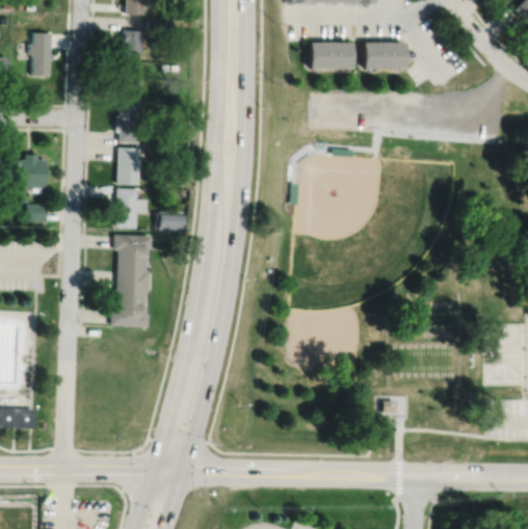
[(126,0),(126,16),(146,17),(146,0),(126,0)]
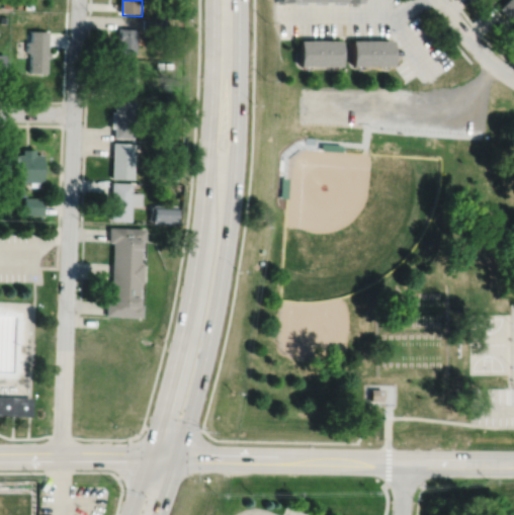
[(281,0),(281,6),(298,5),(298,7),(308,7),(308,5),(319,5),(319,7),(327,7),(327,5),(336,5),(336,7),(345,7),(345,6),(353,6),(354,8),(360,8),(360,7),(364,7),(364,0),(281,0)]
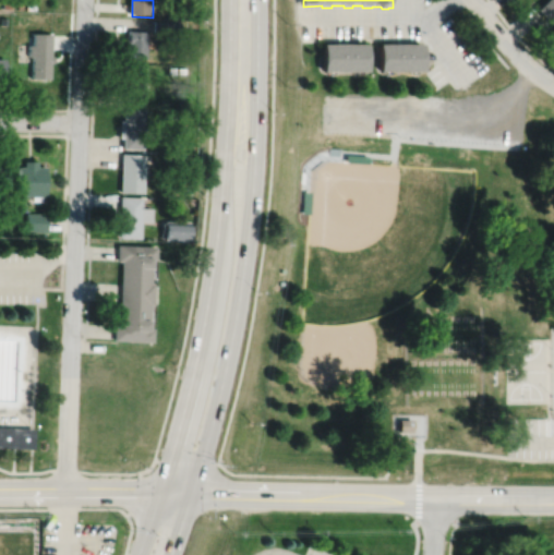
[(553,0),(541,12),(553,25),(553,0)]
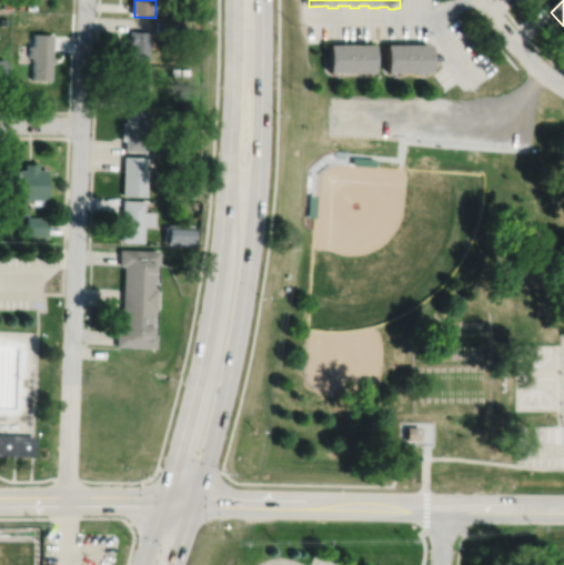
[(160,23),(160,34),(178,36),(178,24),(160,23)]
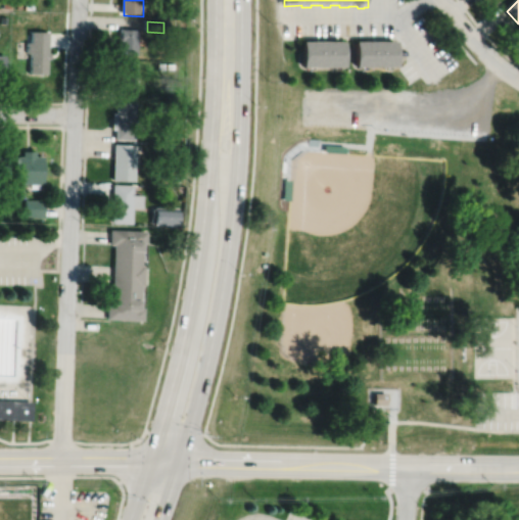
[(124,31),(124,40),(123,40),(122,56),(140,57),(141,31),(124,31)]
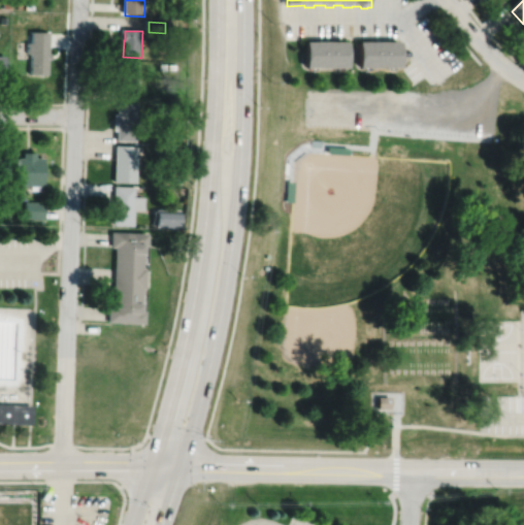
[(34,33),(34,44),(30,44),(30,56),(33,56),(33,76),(52,77),(52,62),(55,62),(55,56),(53,56),(53,34),(34,33)]
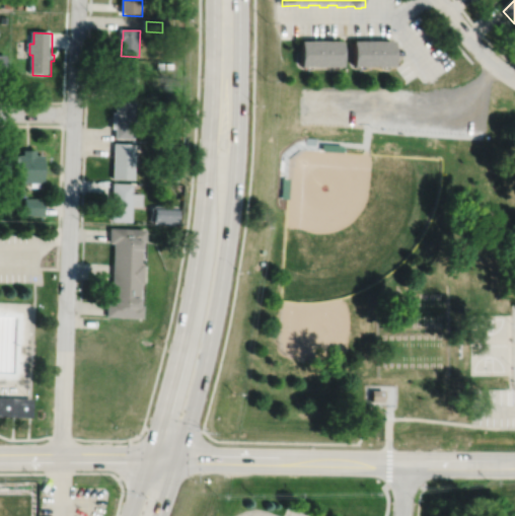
[(304,44),(303,69),(308,69),(308,71),(313,71),(313,69),(334,69),(334,72),(340,72),(340,69),(345,69),(345,44),(304,44)]
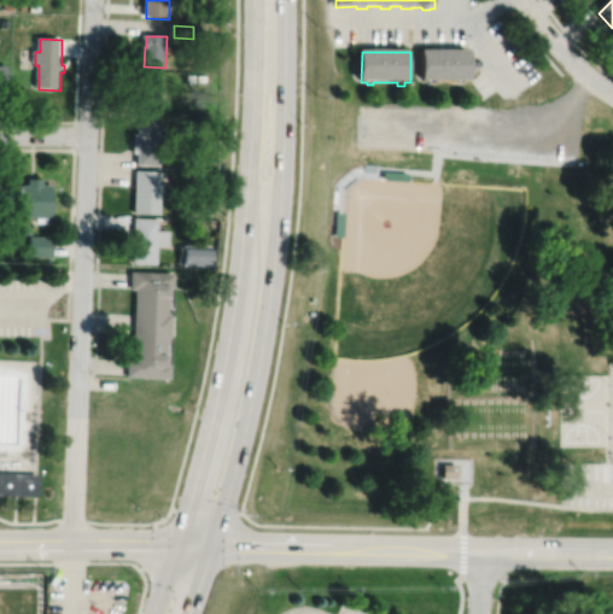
[(424,52),(424,82),(430,82),(430,86),(436,85),(436,82),(459,82),(459,86),(465,86),(465,82),(473,82),(473,52),(424,52)]
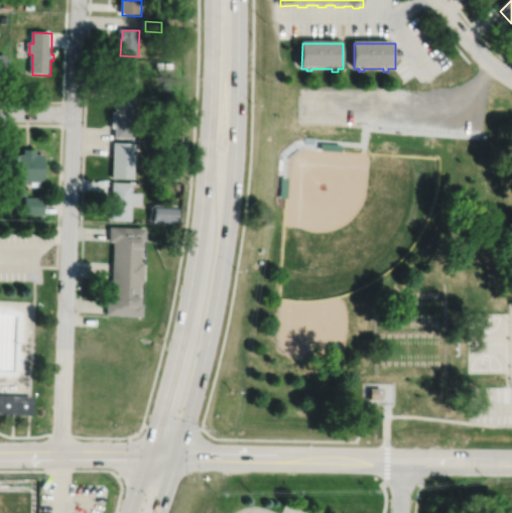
[(0,56),(0,77),(9,77),(9,56),(0,56)]
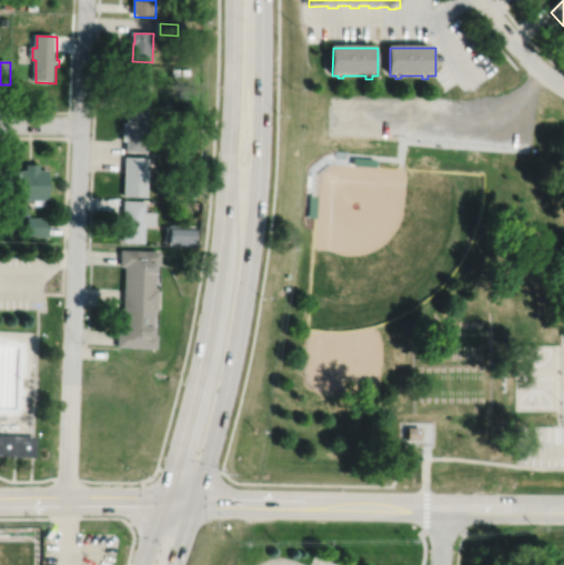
[(132,69),(131,109),(151,109),(152,69),(132,69)]
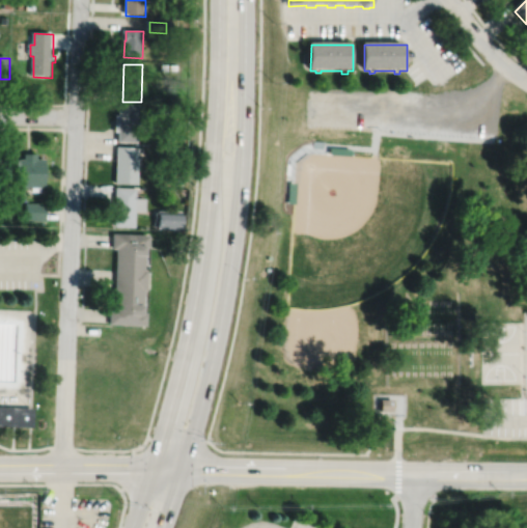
[(121,106),(121,117),(118,117),(117,134),(121,134),(120,144),(140,144),(141,107),(121,106)]
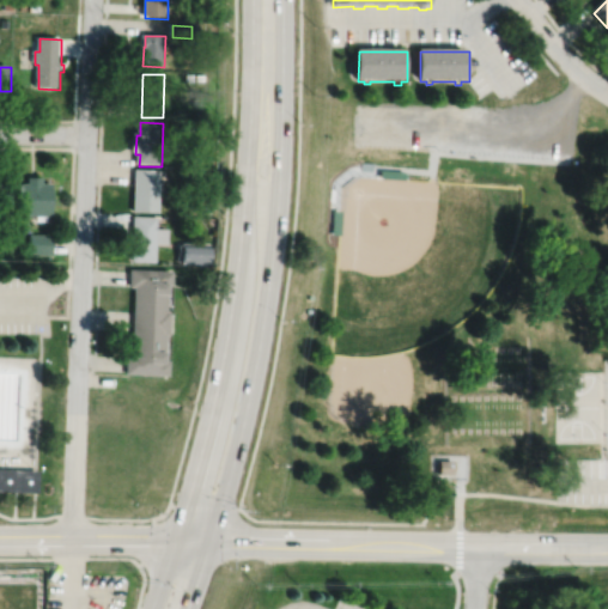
[(188,125),(187,133),(196,134),(196,125),(188,125)]
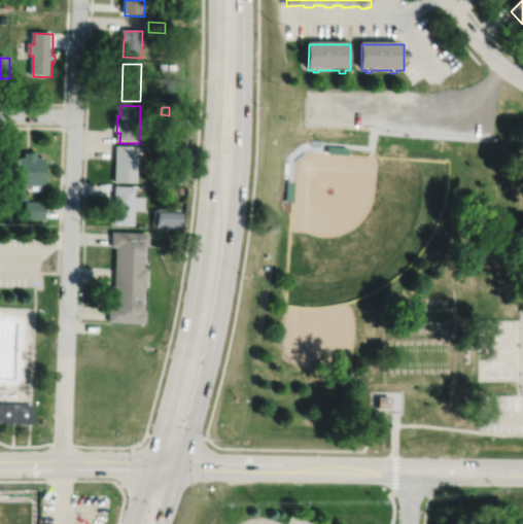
[(118,145),(117,182),(138,182),(140,146),(118,145)]
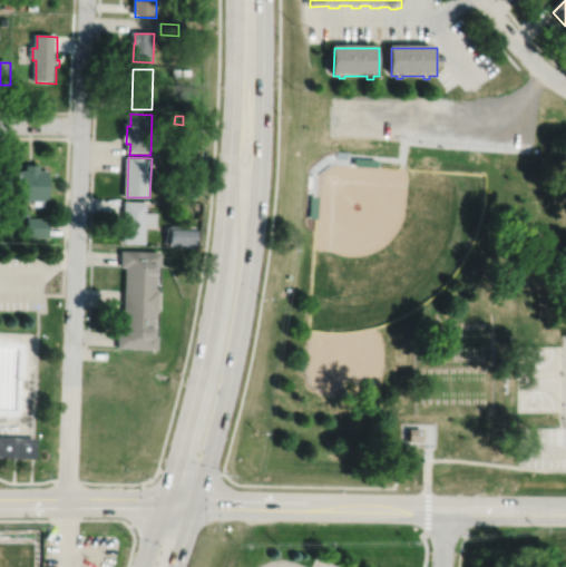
[(23,173),(22,202),(51,203),(51,173),(42,173),(42,167),(29,167),(29,173),(23,173)]
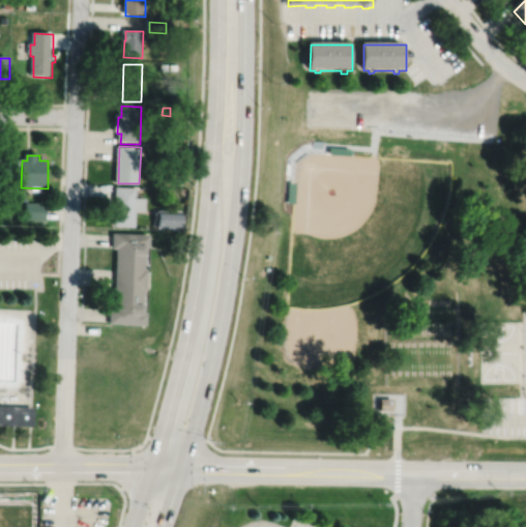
[(0,179),(10,179),(11,162),(0,162),(0,179)]
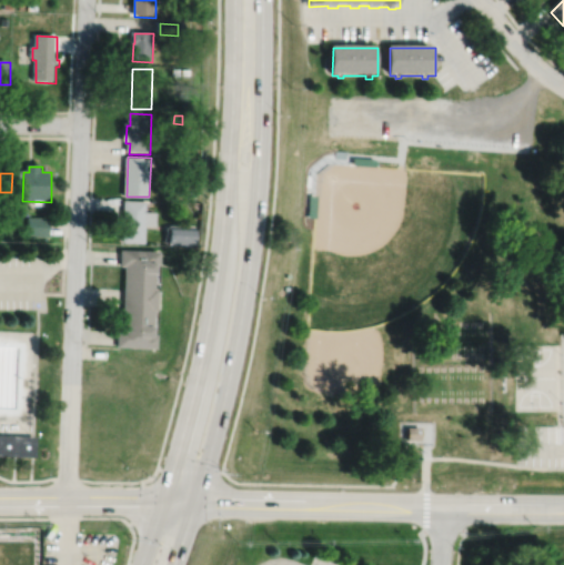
[(126,201),(126,212),(120,211),(120,224),(124,224),(124,242),(145,243),(147,225),(158,225),(159,212),(147,212),(148,201),(126,201)]
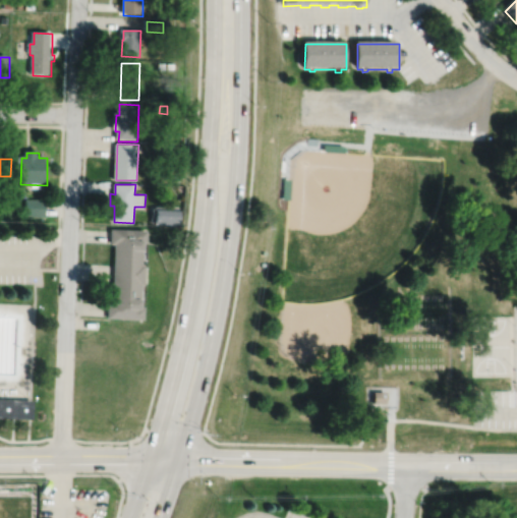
[(29,202),(27,219),(47,220),(48,203),(29,202)]
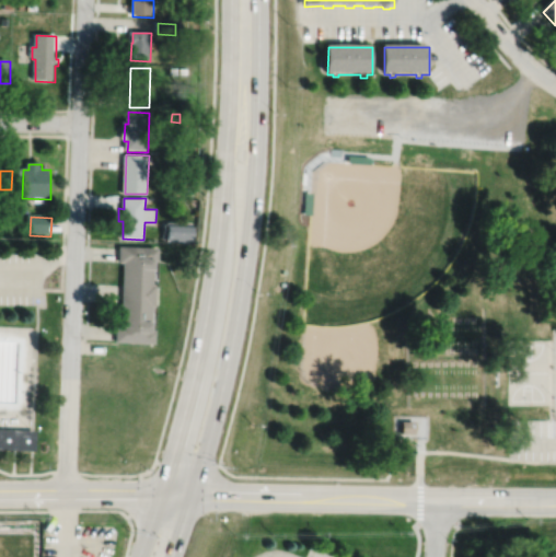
[(169,222),(168,241),(194,242),(195,223),(169,222)]
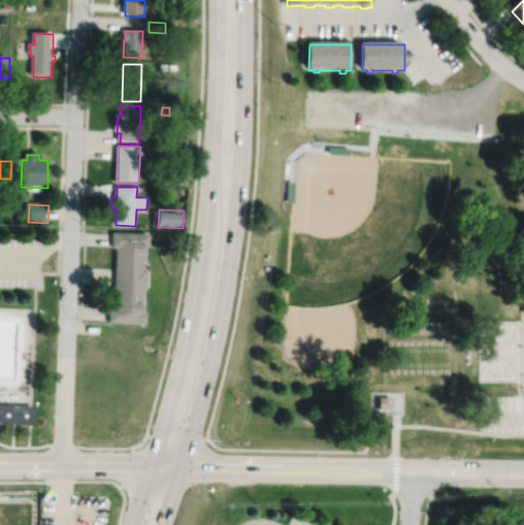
[(113,232),(112,248),(117,248),(115,307),(110,307),(109,323),(146,324),(146,312),(143,312),(144,288),(148,289),(148,268),(144,268),(145,245),(151,245),(151,233),(113,232)]
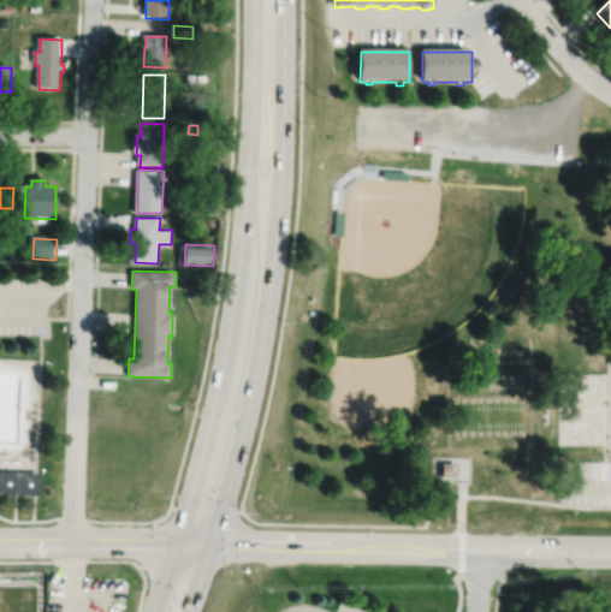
[(455,380),(456,392),(476,392),(476,380),(455,380)]
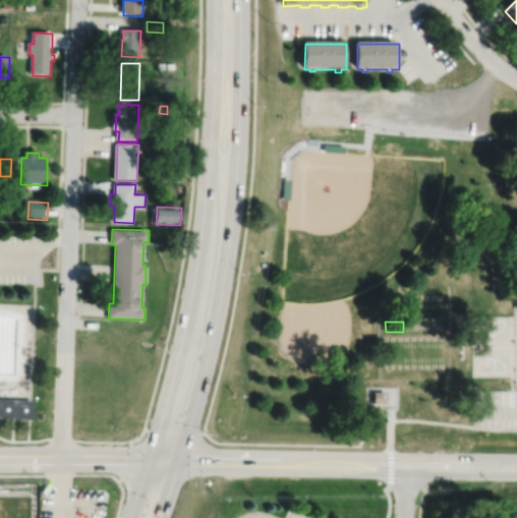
[(375,393),(387,393),(387,404),(379,404),(374,404),(375,393)]
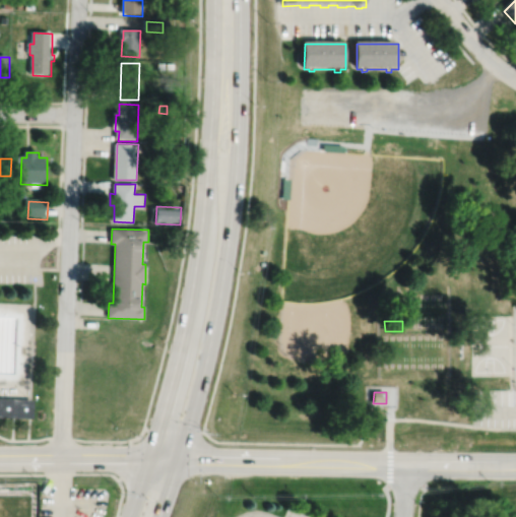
[(0,399),(33,400),(33,419),(0,418),(0,399)]
